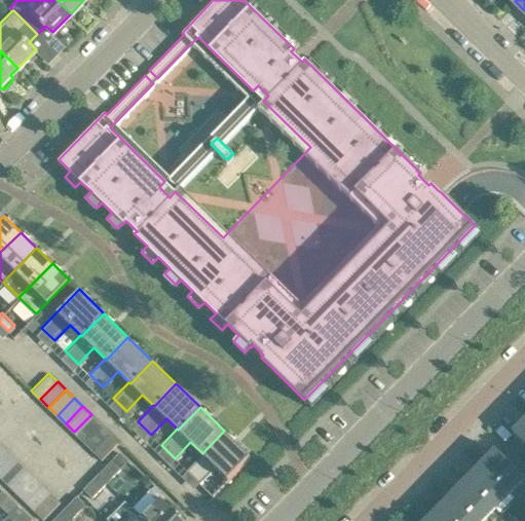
[(100,422),(91,414),(74,432),(83,440),(100,422)]
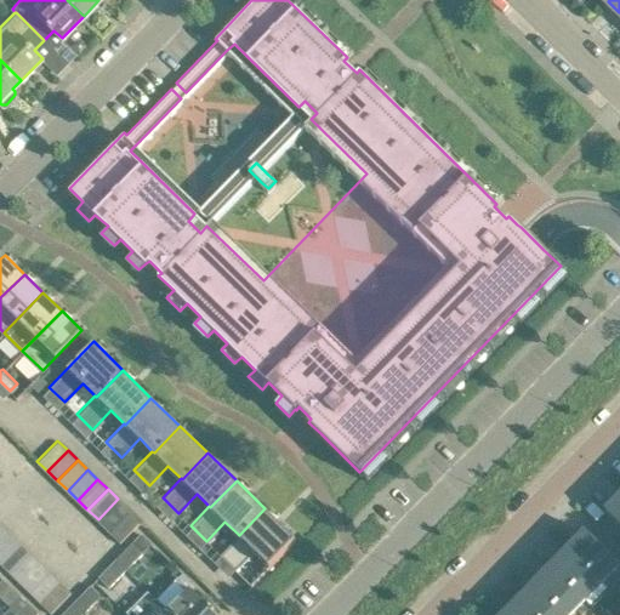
[(619,489),(603,507),(619,523),(619,489)]
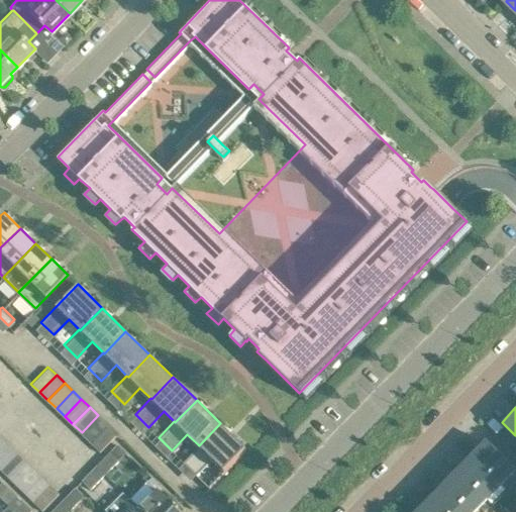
[(98,415),(82,432),(90,440),(106,423),(98,415)]
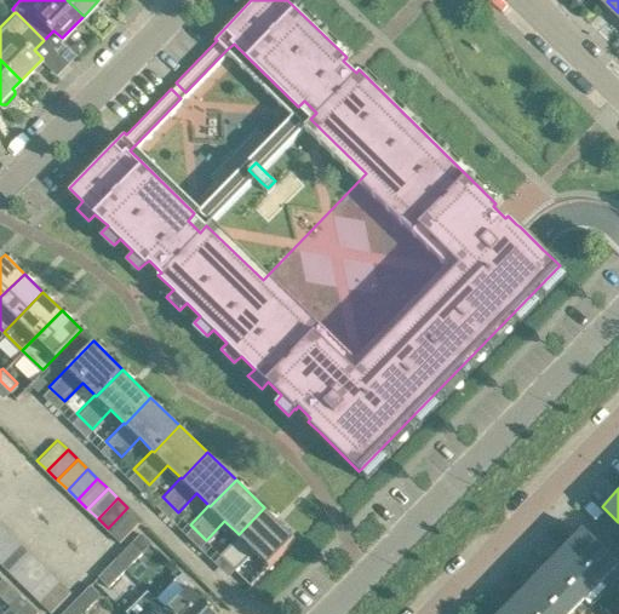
[(138,518),(127,508),(108,528),(119,539),(138,518)]
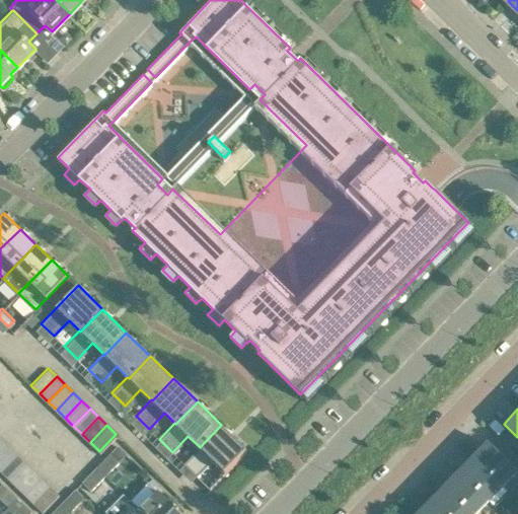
[(246,449),(221,425),(200,447),(199,446),(183,462),(197,475),(212,459),(225,471),(246,449)]
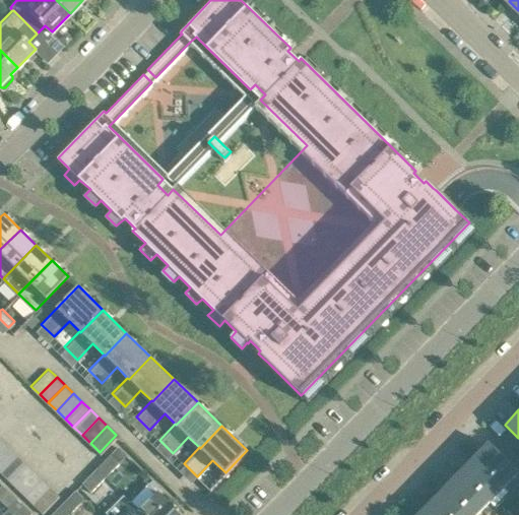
[(489,442),(473,457),(503,486),(508,491),(518,479),(518,454),(512,449),(504,457),(489,442)]
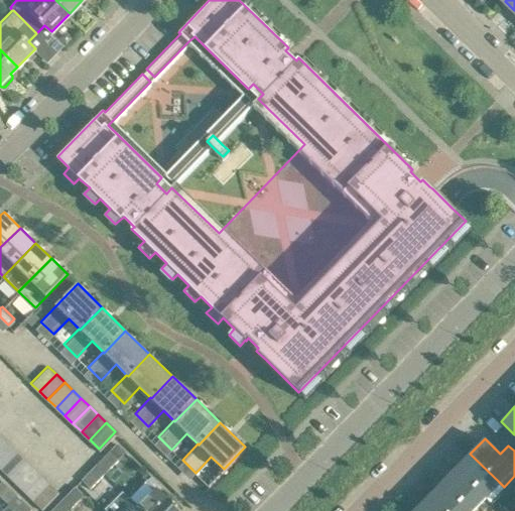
[(0,465),(16,449),(7,440),(0,448),(0,465)]
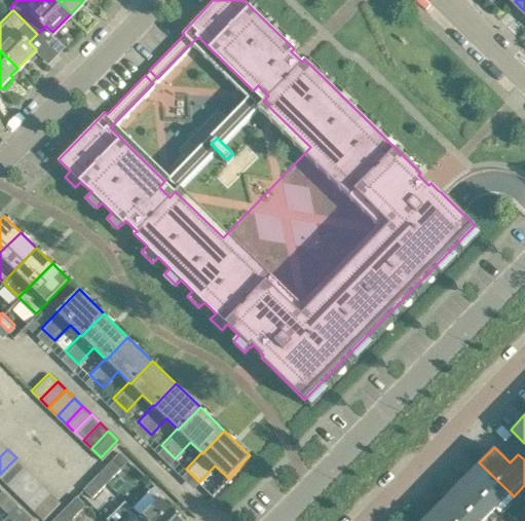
[(106,480),(127,457),(118,449),(97,472),(106,480)]
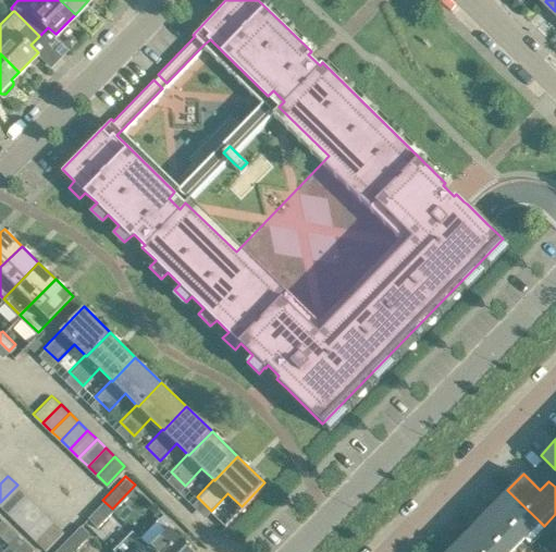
[(0,504),(8,512),(26,493),(17,485),(0,502),(0,504)]
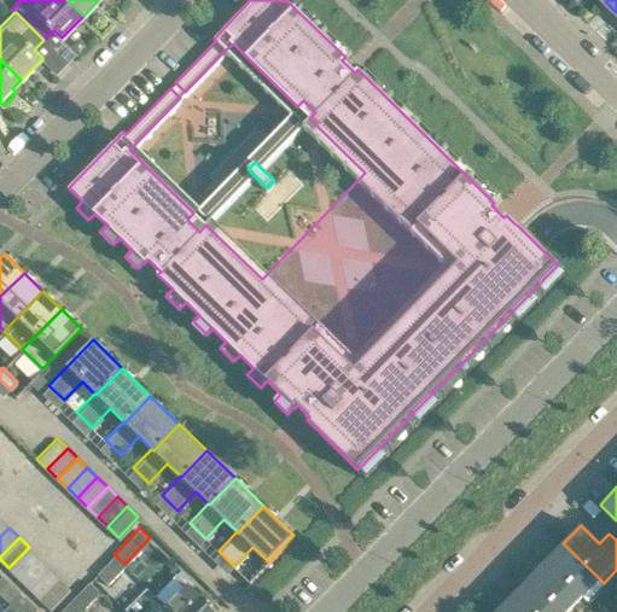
[(563,543),(546,560),(581,595),(598,577),(563,543)]
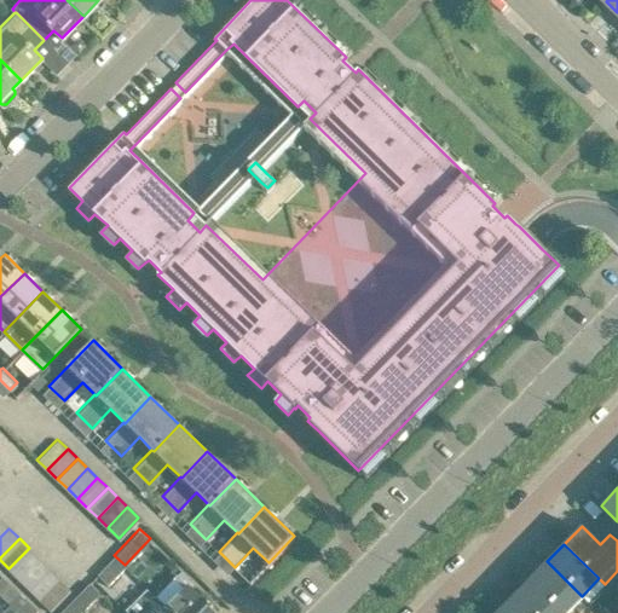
[(39,557),(29,548),(9,568),(19,578),(39,557)]
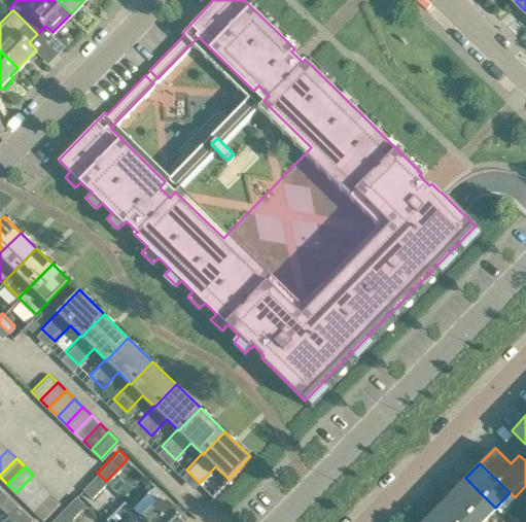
[(106,481),(97,473),(82,487),(92,496),(106,481)]
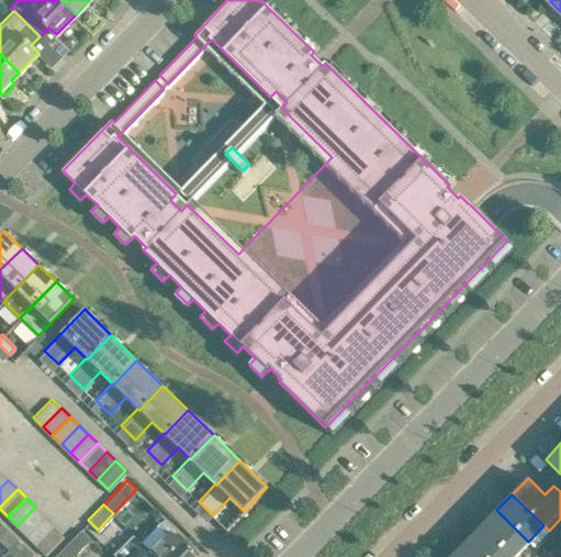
[(35,507),(18,525),(26,535),(44,515),(35,507)]
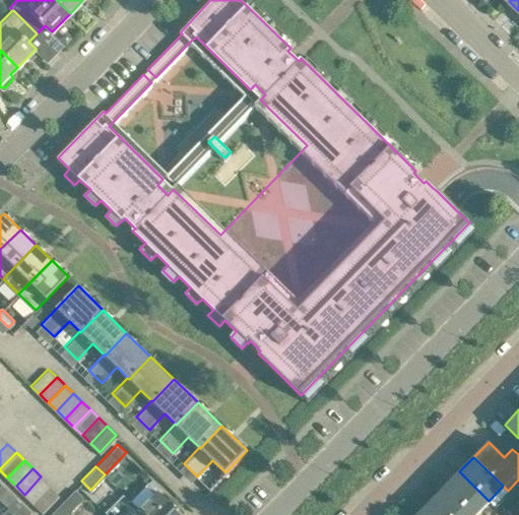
[(473,514),(489,501),(459,471),(445,487),(473,514)]
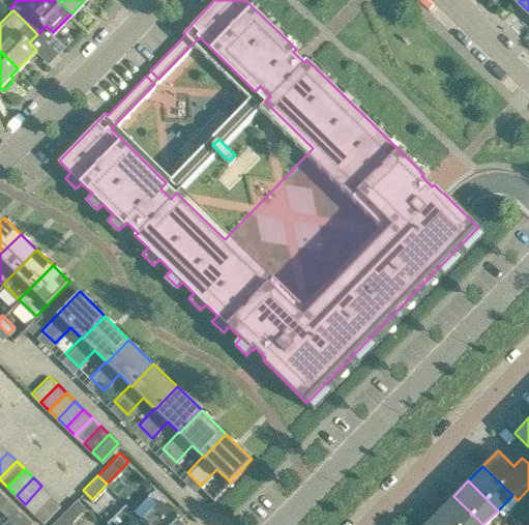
[(51,494),(41,486),(25,504),(33,513),(51,494)]
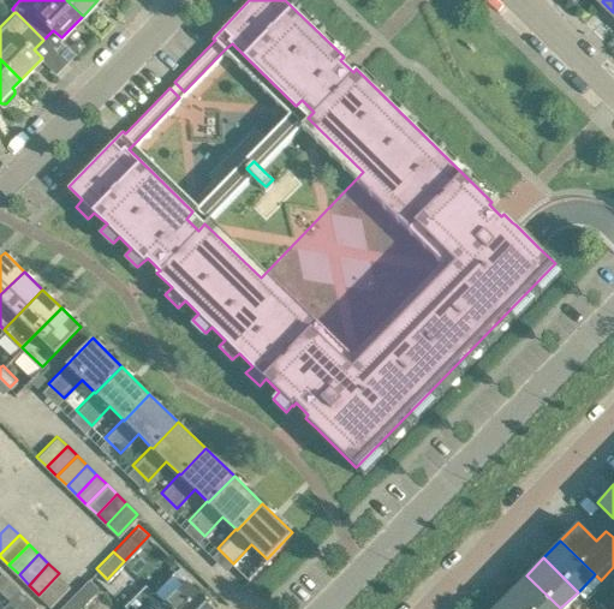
[(153,590),(165,602),(172,608),(216,608),(212,603),(212,602),(207,598),(206,598),(174,568),(153,590)]
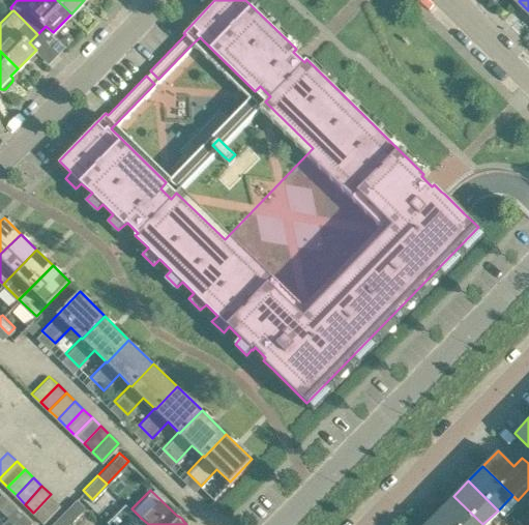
[(17,505),(2,491),(0,493),(0,507),(7,516),(17,505)]
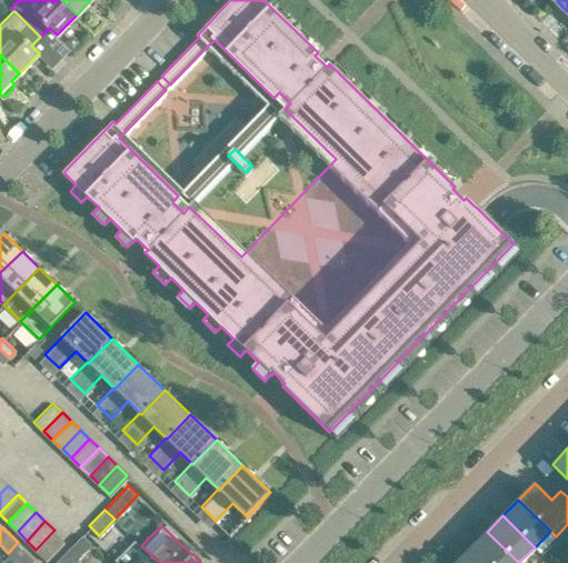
[(46,559),(63,540),(55,530),(36,550),(46,559)]
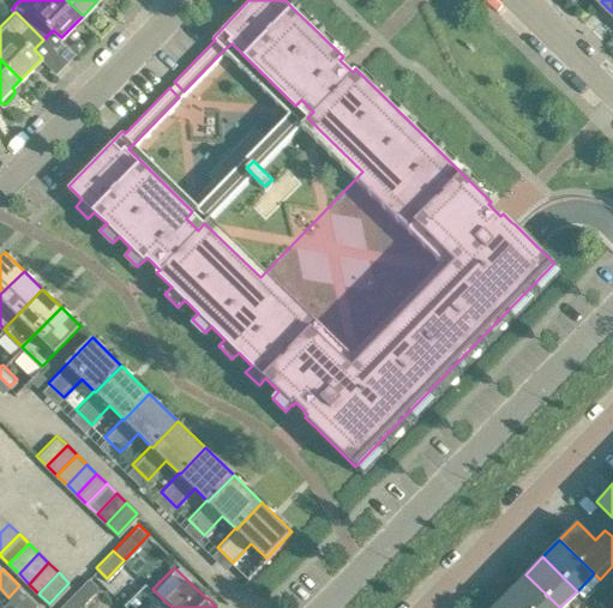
[(508,591),(524,607),(559,607),(526,575),(508,591)]
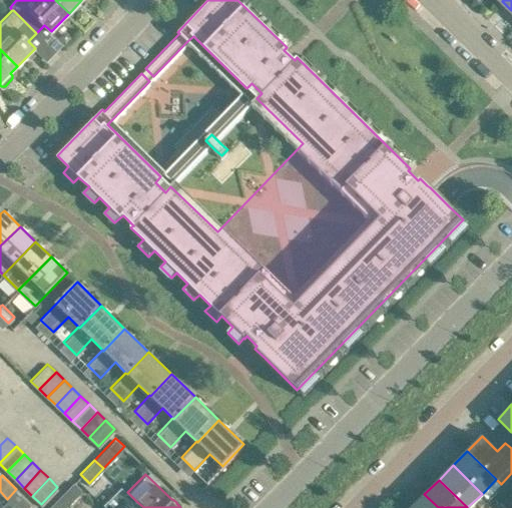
[(82,489),(73,481),(60,495),(68,504),(82,489)]
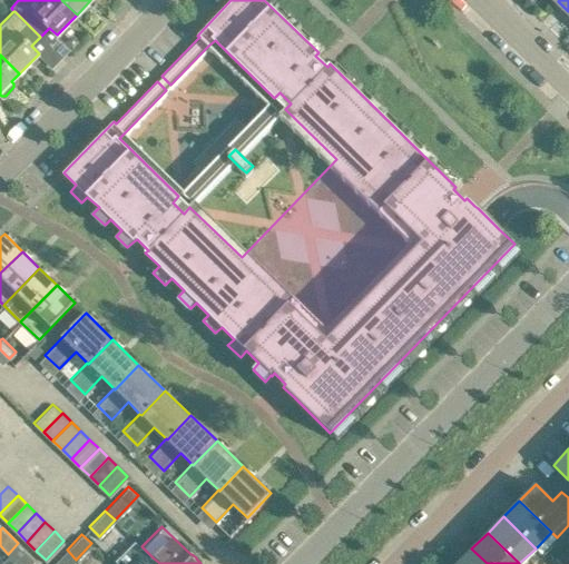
[(8,554),(18,563),(29,563),(35,558),(18,543),(8,554)]
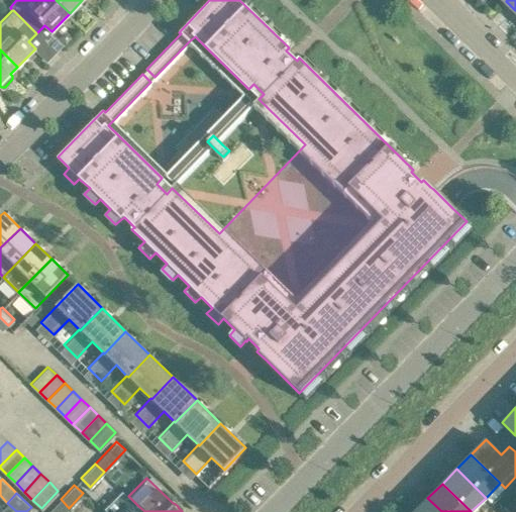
[(441,511),(427,498),(413,511),(441,511)]
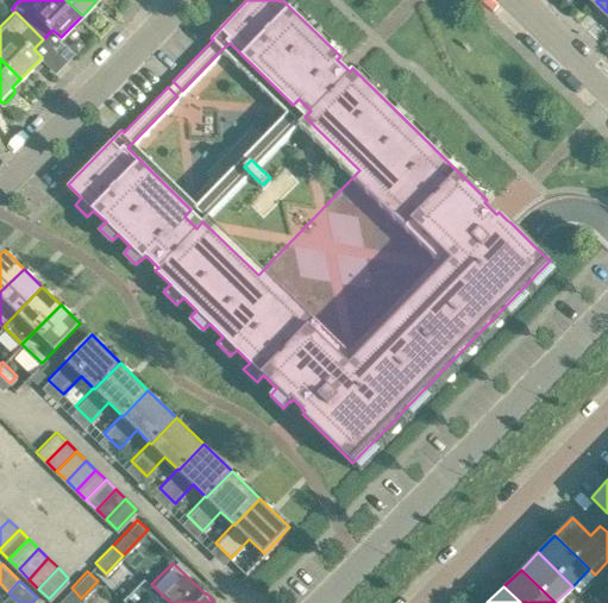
[(75,602),(81,598),(71,588),(56,602),(75,602)]
